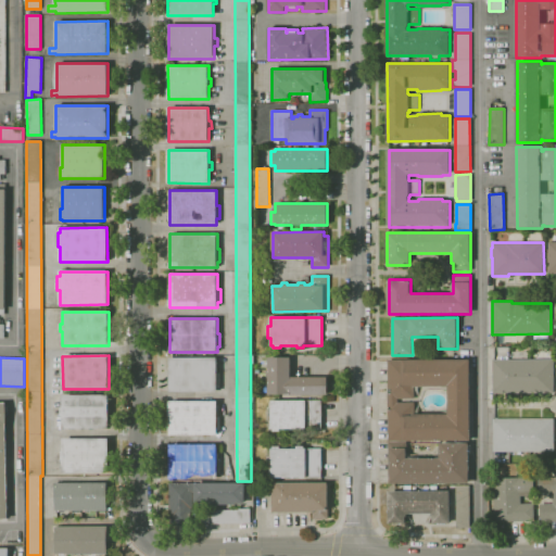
[(217,391),(171,391),(169,358),(217,357),(217,374),(219,374),(219,388),(217,388),(217,391)]
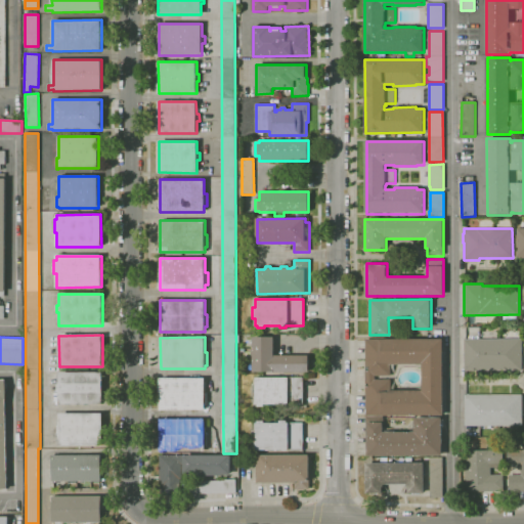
[(309,372),(253,372),(253,337),(273,337),(273,355),(309,355),(309,372)]
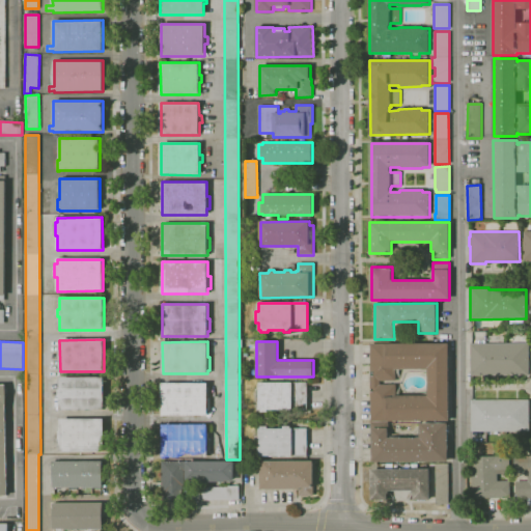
[(370,421),(370,343),(449,343),(449,421),(388,421),(370,421)]
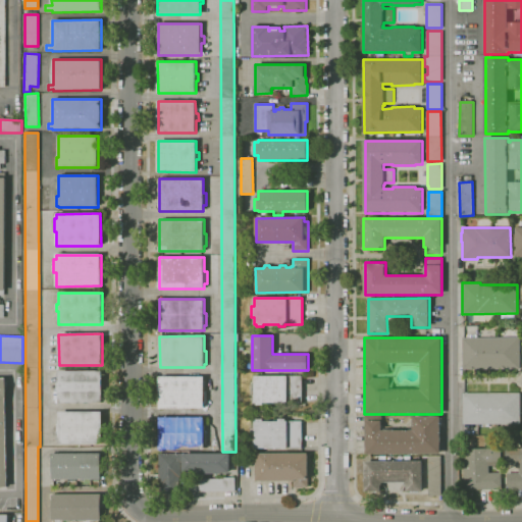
[(520,369),(463,369),(462,338),(520,337),(520,369)]
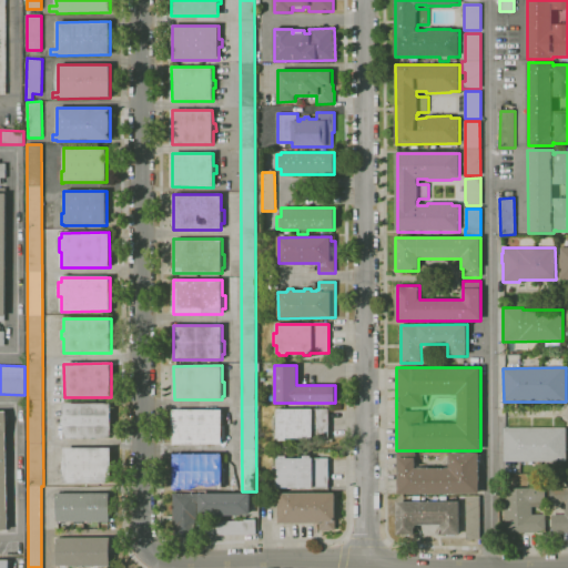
[(111,438),(63,438),(63,404),(111,404),(111,438)]
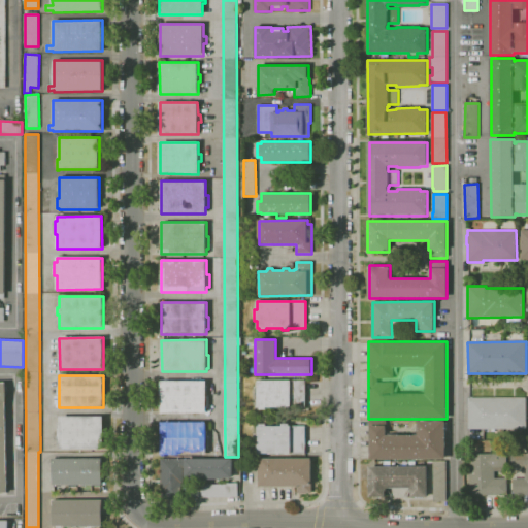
[(266,409),(259,409),(259,407),(258,407),(258,381),(305,380),(305,407),(266,407),(266,409)]
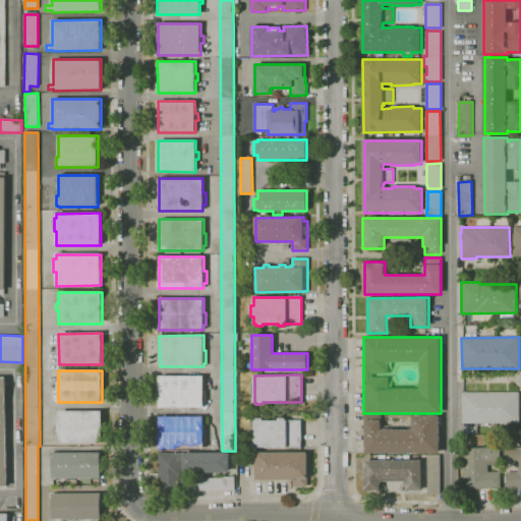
[(204,408),(159,408),(159,377),(204,377),(204,391),(207,391),(207,403),(204,403),(204,408)]
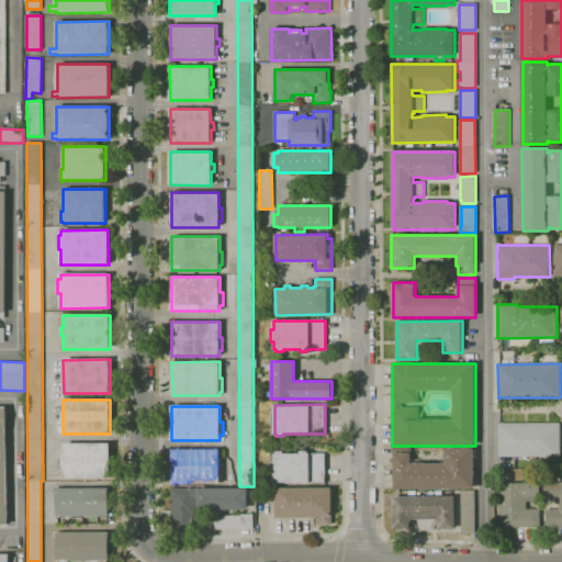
[(0,407),(7,407),(9,524),(0,525),(0,407)]
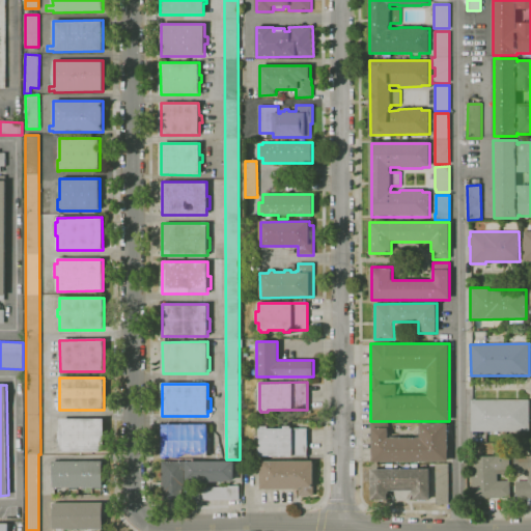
[(529,431),(471,431),(471,399),(529,399),(529,431)]
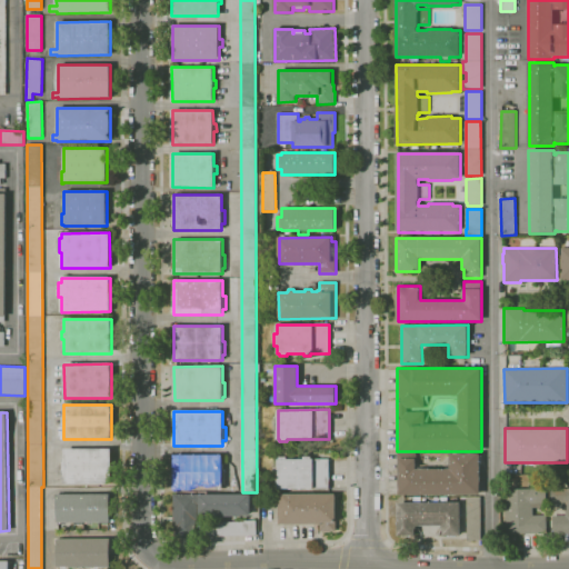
[(111,485),(65,485),(65,449),(111,449),(111,485)]
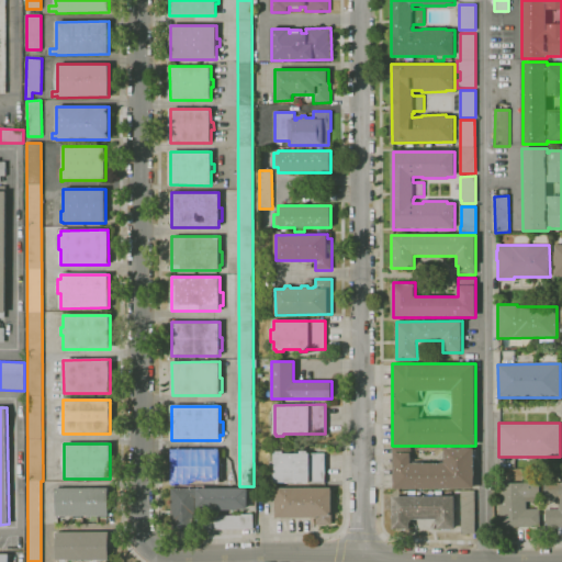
[(411,446),(411,463),(446,463),(446,448),(474,447),(474,450),(475,450),(475,486),(474,486),(474,489),(394,489),(394,453),(392,453),(392,446),(411,446)]
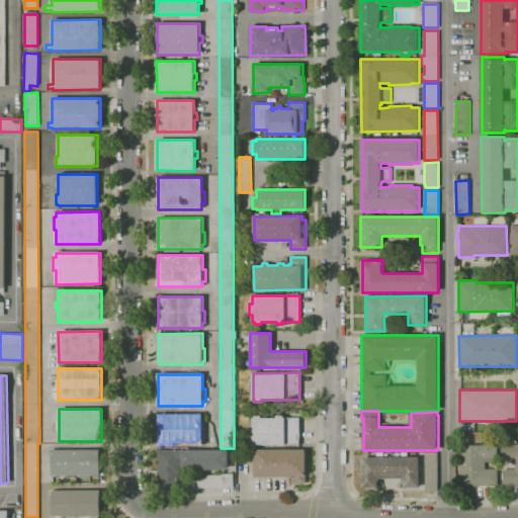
[(202,445),(158,446),(158,414),(202,414),(202,429),(205,429),(205,441),(202,441),(202,445)]
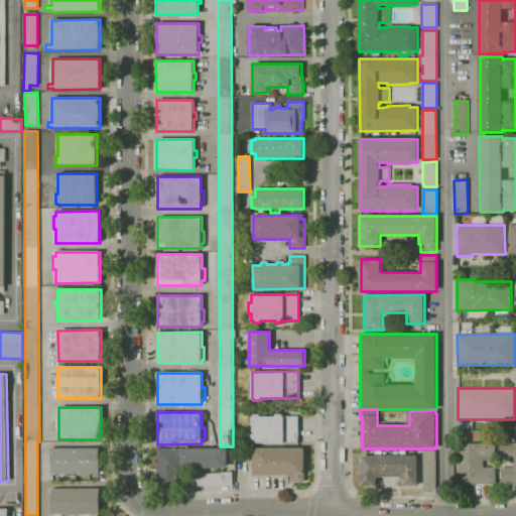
[(252,443),(251,417),(253,416),(253,414),(260,414),(261,416),(275,416),(275,414),(282,414),(282,416),(284,416),(297,416),(298,442),(252,443)]
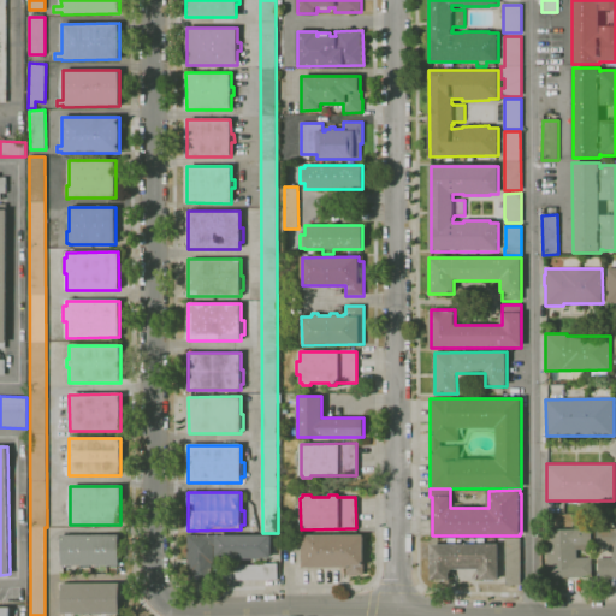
[(548,579),(546,529),(591,528),(592,549),(576,550),(578,558),(592,558),(592,578),(548,579)]
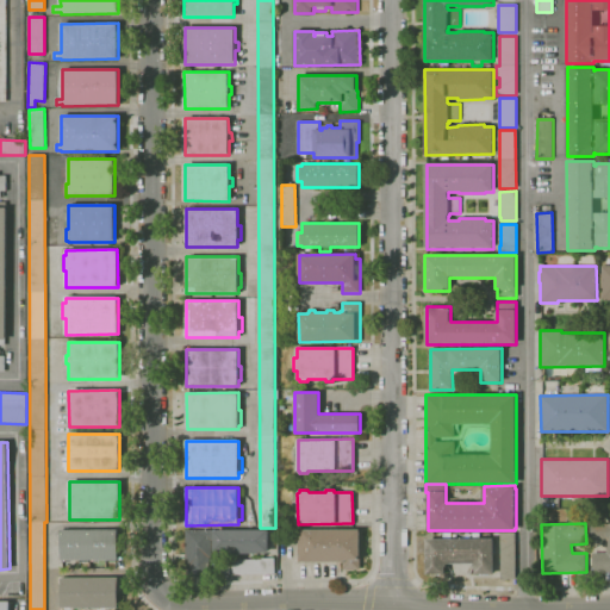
[(609,571),(592,572),(592,553),(607,553),(605,545),(591,545),(590,524),(609,523),(609,571)]
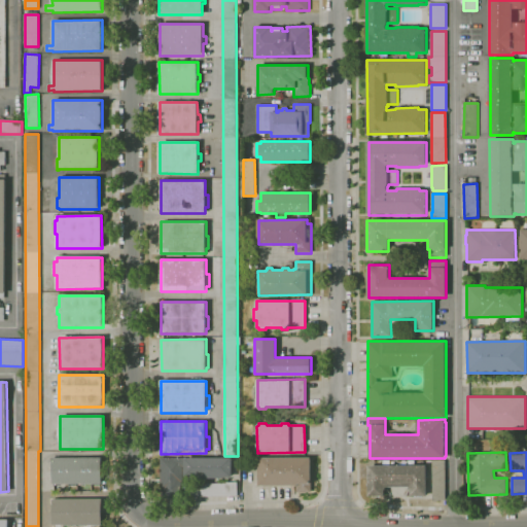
[(311,492),(295,492),(295,486),(259,486),(259,458),(311,457),(311,483),(311,492)]
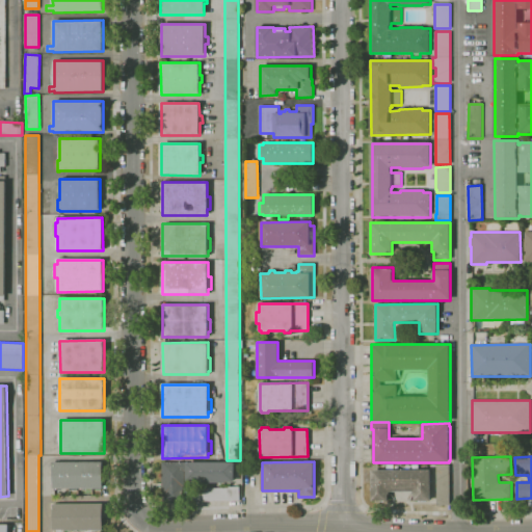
[(104,488),(54,488),(54,462),(103,462),(104,488)]
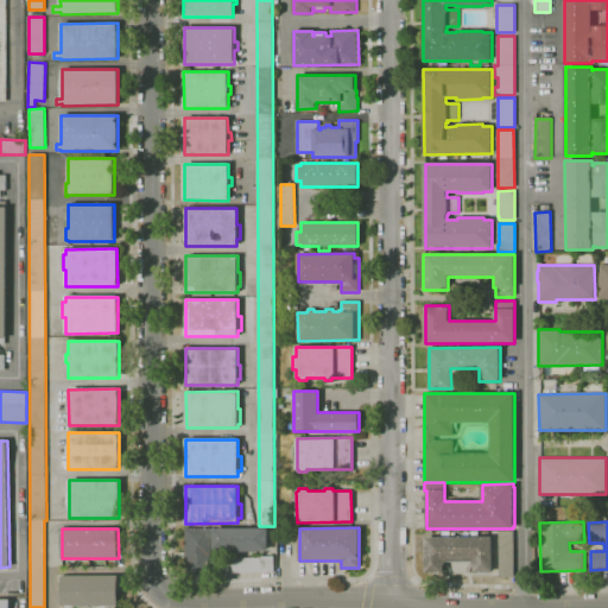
[(210,575),(185,575),(185,529),(213,529),(213,538),(211,538),(211,556),(209,556),(209,559),(208,559),(208,562),(210,562),(210,575)]
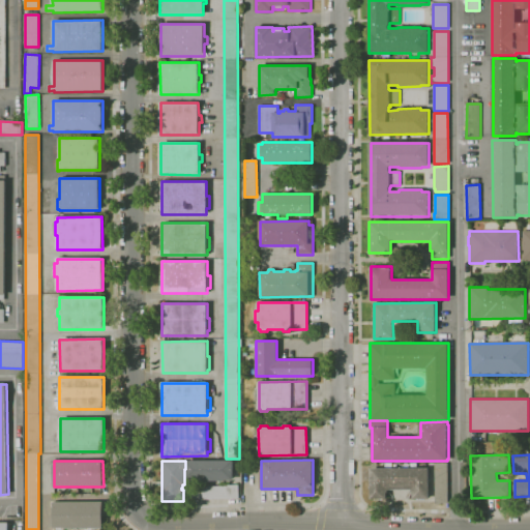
[(224,481),(187,481),(186,462),(234,461),(234,479),(224,479),(224,481)]
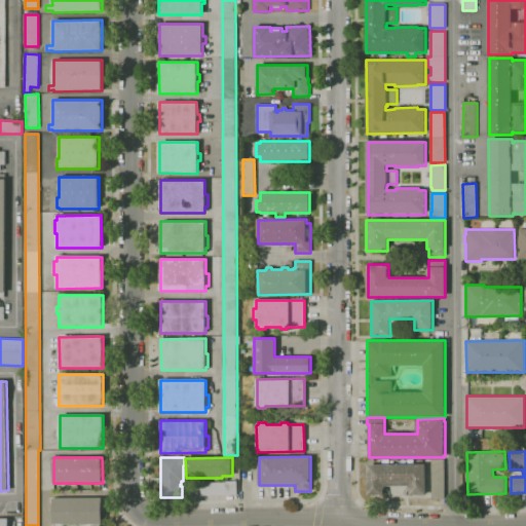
[(445,499),(431,499),(430,459),(445,459),(445,499)]
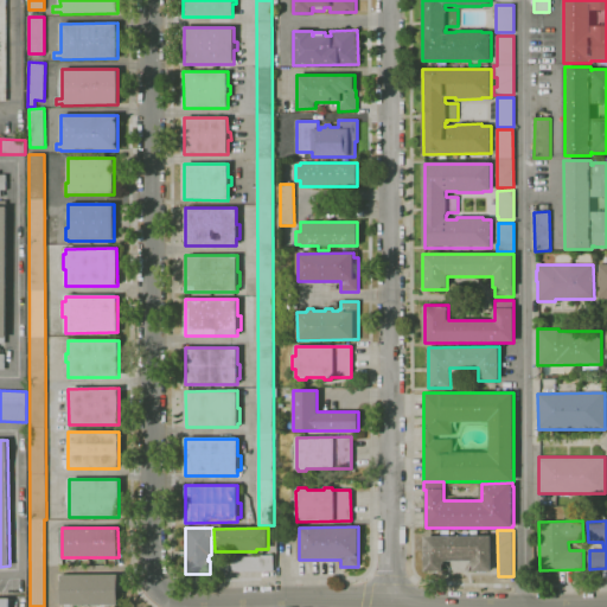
[(491,572),(472,572),(472,561),(445,561),(445,564),(442,564),(442,572),(425,572),(425,536),(491,536),(491,572)]
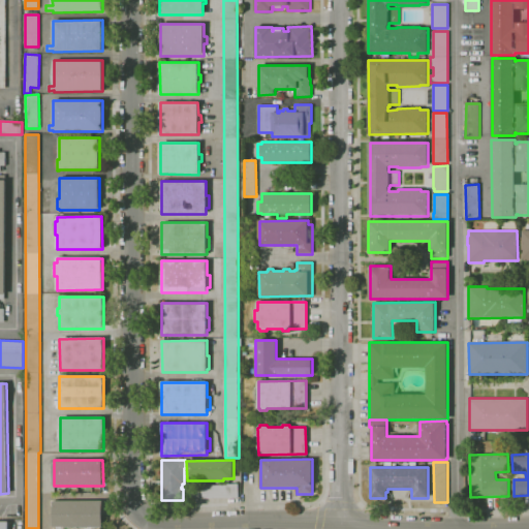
[(191,498),(191,485),(238,484),(239,497),(191,498)]
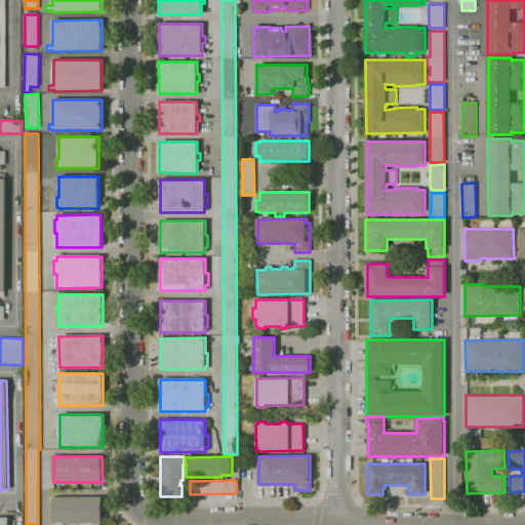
[(103,523),(53,523),(53,498),(102,498),(103,523)]
